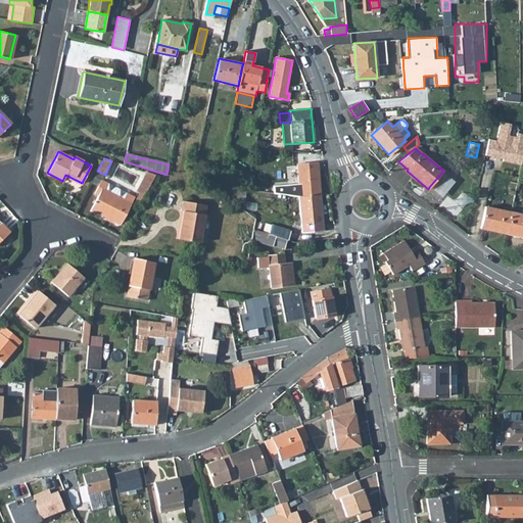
[(297,164),(300,196),(321,194),(318,162),(297,164)]
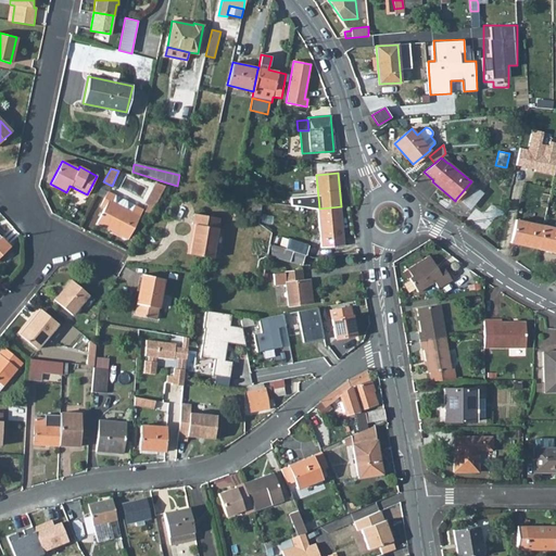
[(456,199),(470,210),(484,193),(471,181),(456,199)]
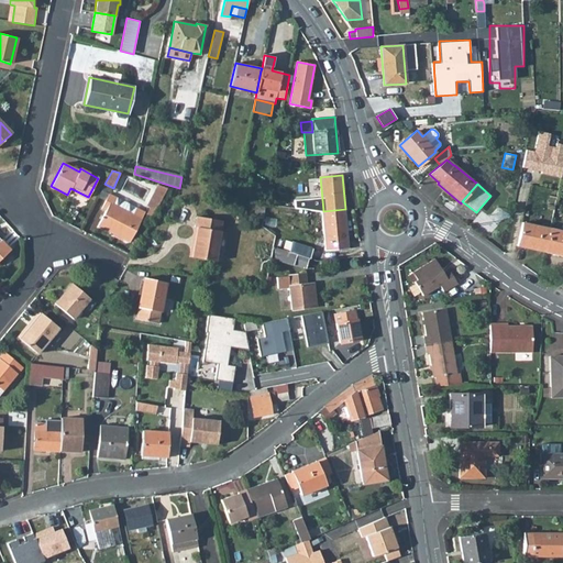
[(151,207),(147,213),(152,217),(167,188),(157,185),(147,206),(151,207)]
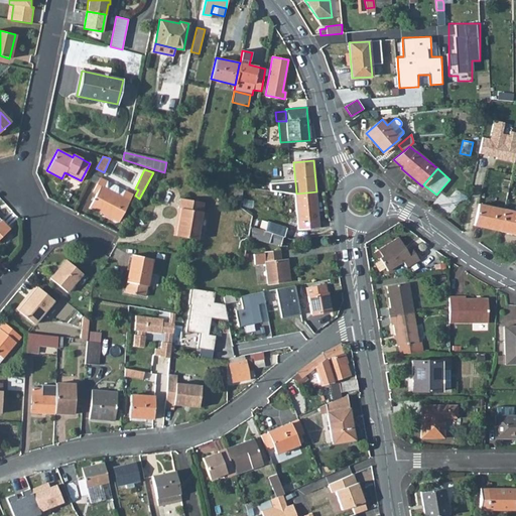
[(221,175),(217,196),(227,198),(229,187),(231,177),(221,175)]
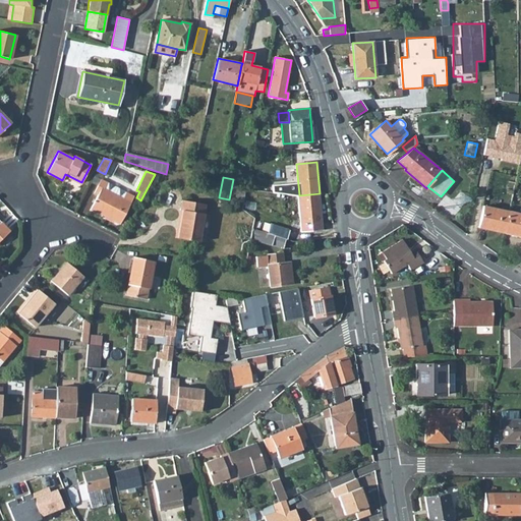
[(98,195),(91,210),(119,224),(134,196),(126,192),(124,195),(122,199),(104,189),(106,186),(108,183),(101,179),(94,193),(98,195)]
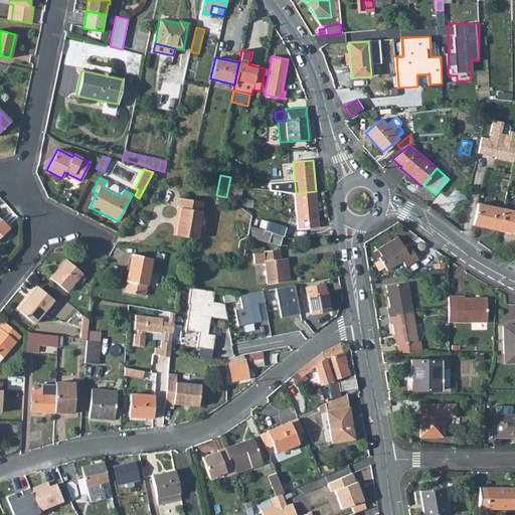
[(123,193),(105,184),(103,187),(121,197),(123,193)]
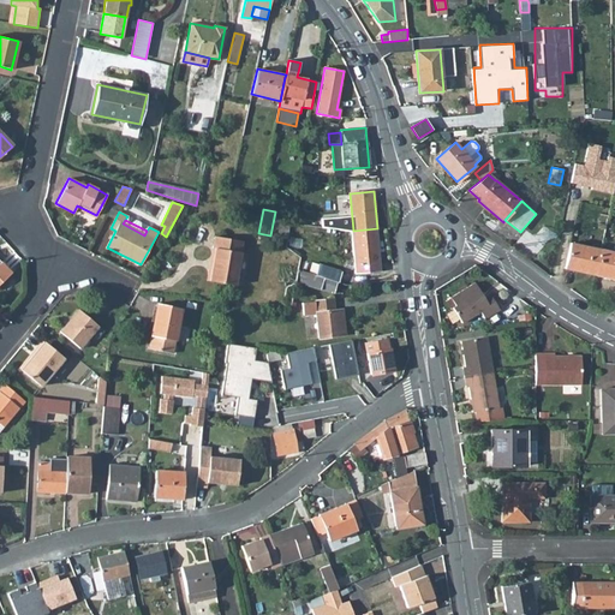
[(290,227),(273,224),(270,236),(287,239),(290,227)]
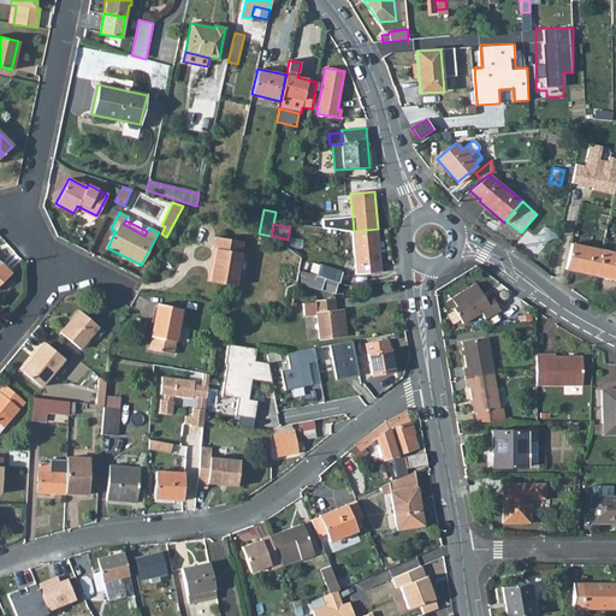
[(353,231),(356,273),(381,271),(378,229),(354,231),(353,231)]
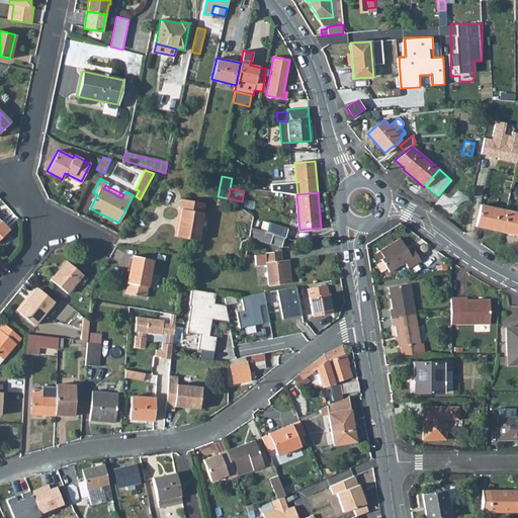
[(181,209),(176,237),(197,240),(204,202),(181,199),(179,208),(181,209)]
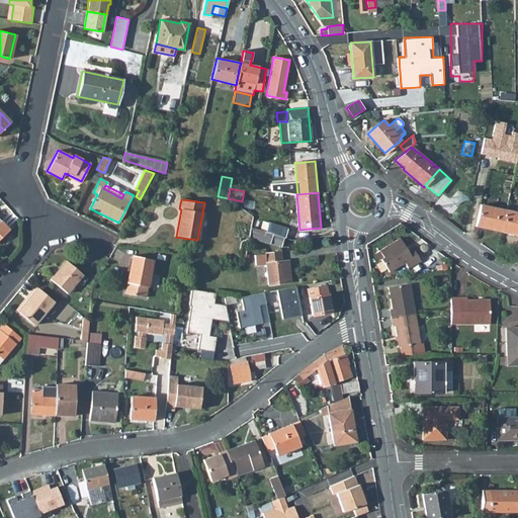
[(500,231),(501,232),(506,209),(481,204),(476,226),(494,230),(495,225),(501,226),(500,231)]
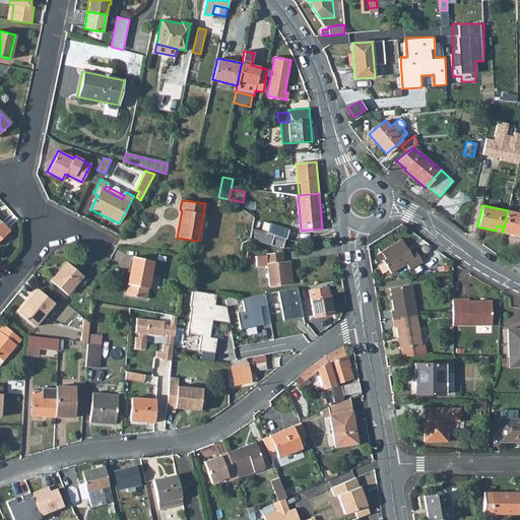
[(519,212),(508,210),(503,233),(504,233),(505,230),(512,231),(512,234),(519,236),(519,212)]
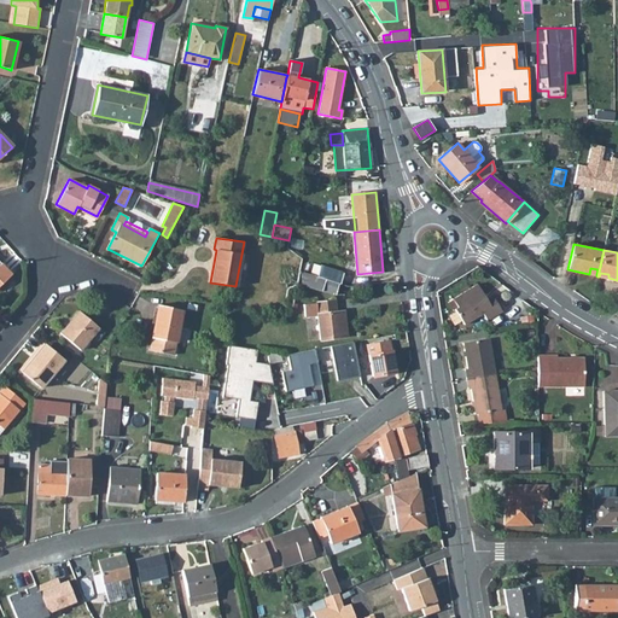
[(0,283),(11,273),(1,263),(0,263),(0,283)]
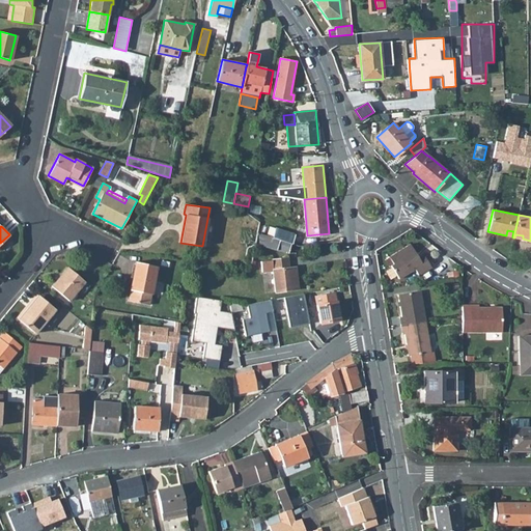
[(275,228),(273,238),(291,244),(292,244),(296,234),(275,228)]
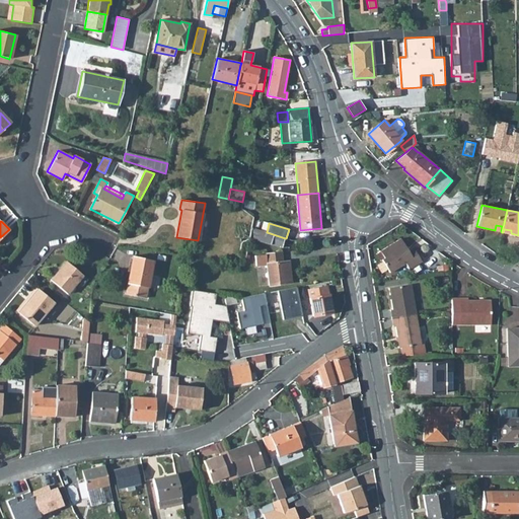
[(251,228),(249,238),(282,247),(285,238),(267,232),(262,231),(251,228)]
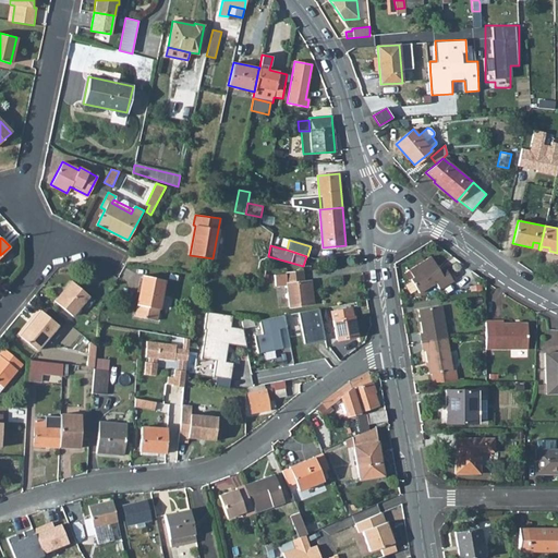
[(431,256),(409,270),(413,277),(411,279),(419,292),(436,282),(439,289),(453,281),(445,267),(439,270),(431,256)]
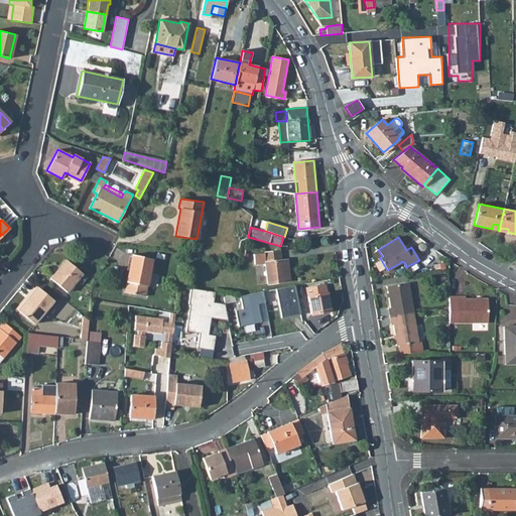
[(253,254),(254,264),(265,263),(267,283),(290,281),(287,260),(281,260),(279,251),(253,254)]
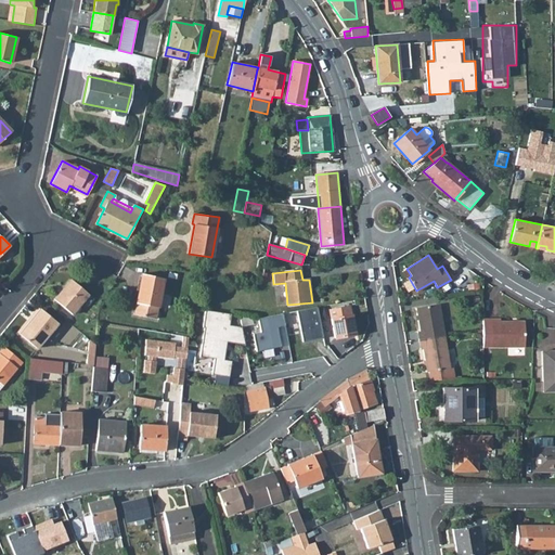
[(137,302),(134,314),(155,319),(157,307),(164,279),(142,274),(136,302),(137,302)]
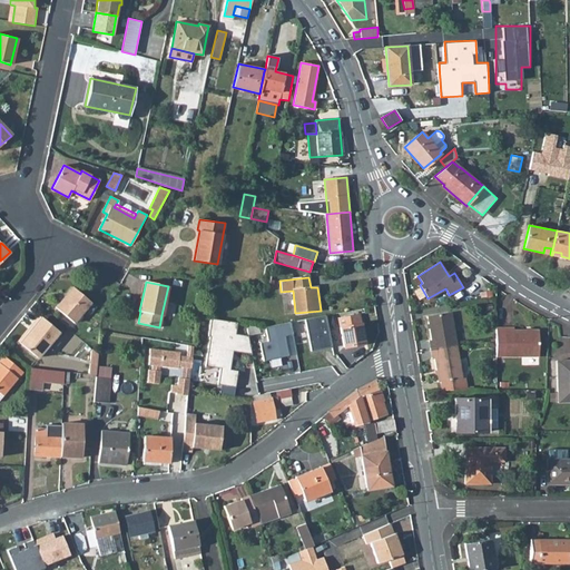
[(74,323),(91,302),(72,287),(56,307),(74,323)]
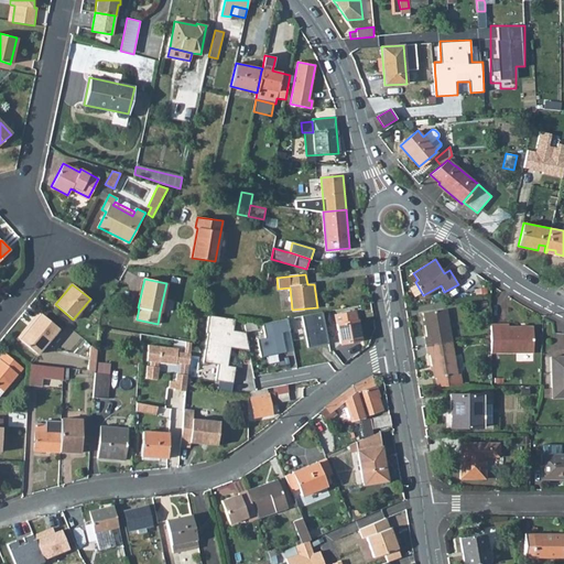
[(425,346),(452,342),(446,308),(423,313),(426,336),(424,337),(425,346)]
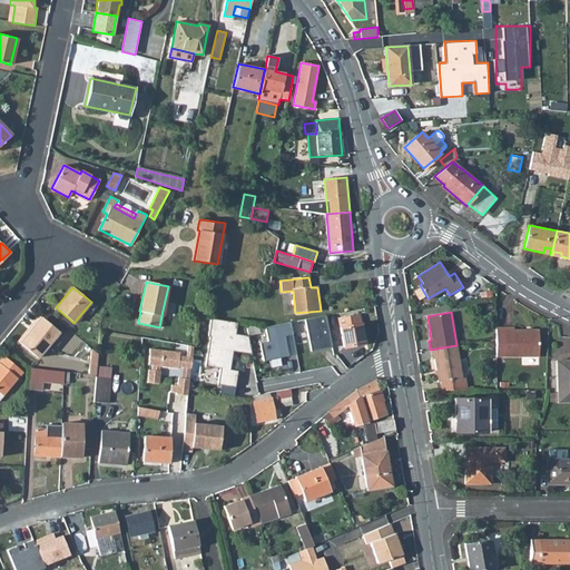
[(338,318),(344,346),(364,343),(360,314),(338,318)]
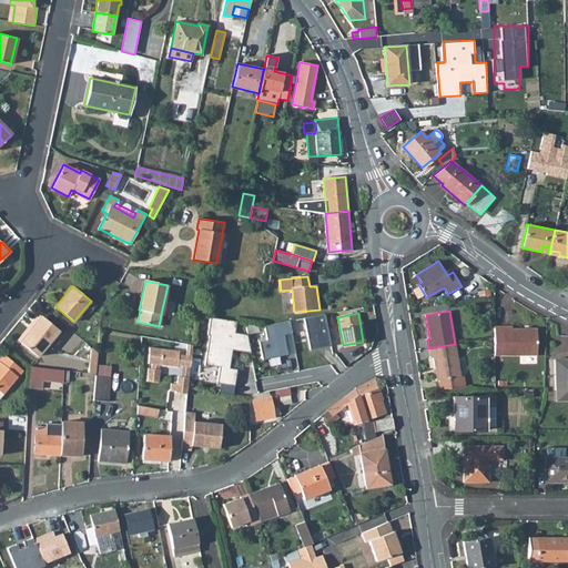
[(302,321),(304,332),(333,326),(331,315),(302,321)]
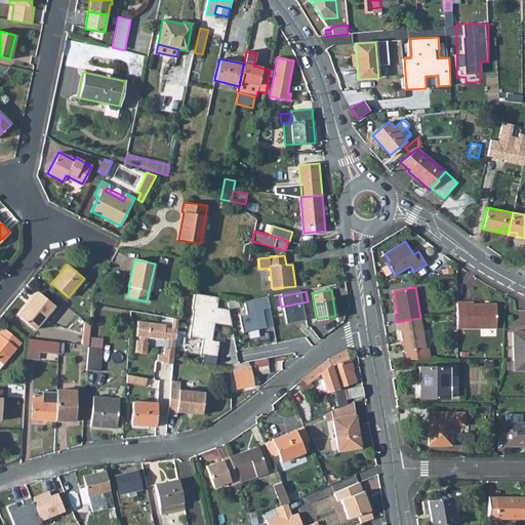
[(35,329),(54,306),(37,292),(17,315),(35,329)]
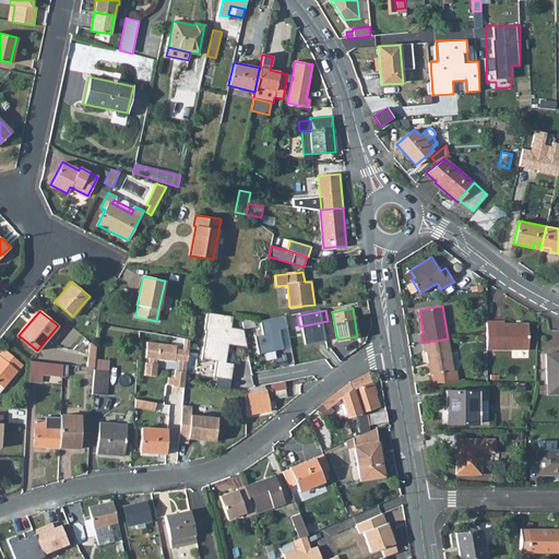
[(233,316),(206,312),(203,329),(205,330),(201,358),(215,360),(213,377),(230,379),(233,363),(225,361),(226,353),(224,352),(225,344),(246,347),(242,329),(230,326),(233,316)]
